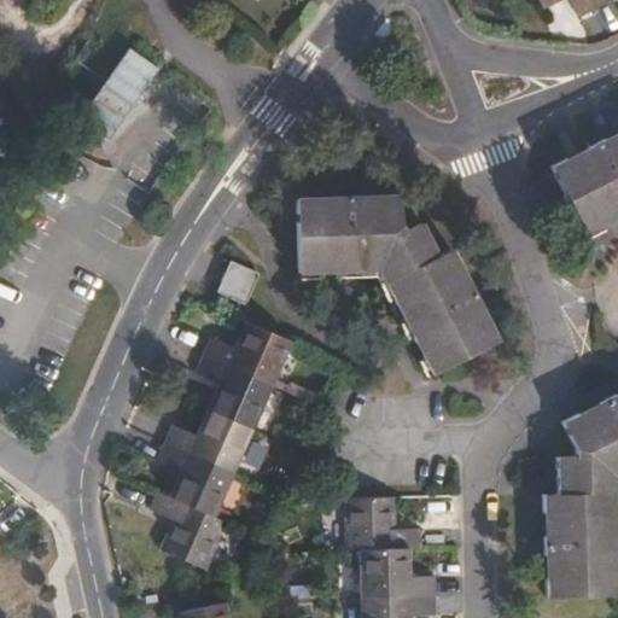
[(595,7),(590,0),(536,0),(541,9),(555,0),(569,0),(577,17),(595,7)]
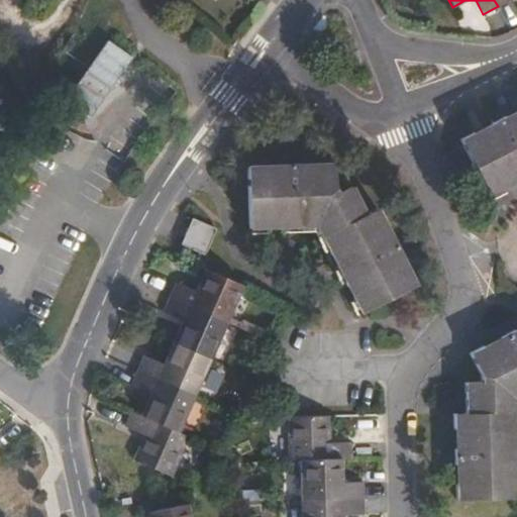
[(516,109),(459,139),(488,195),(516,179),(516,109)]
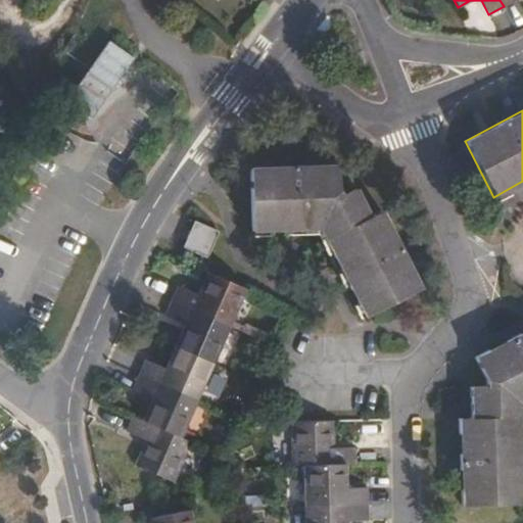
[(266,172),(266,168),(249,168),(251,231),(320,229),(365,317),(422,288),(415,274),(412,276),(402,258),(406,256),(398,242),(395,244),(386,227),(390,225),(382,210),(381,211),(370,217),(355,188),(338,197),(337,165),(321,165),(321,170),(301,171),(301,167),(285,168),(285,171),(266,172)]
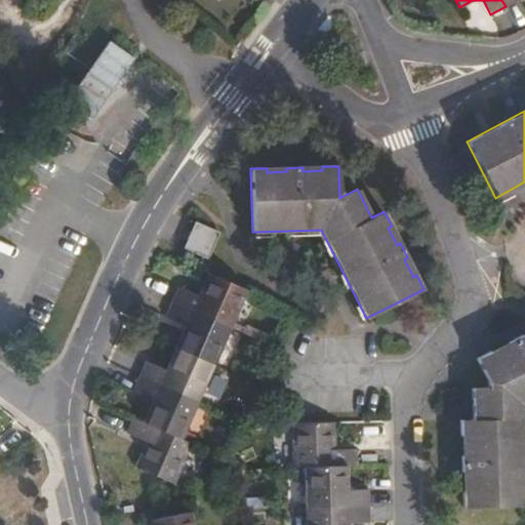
[(195,223),(184,247),(207,257),(218,233),(195,223)]
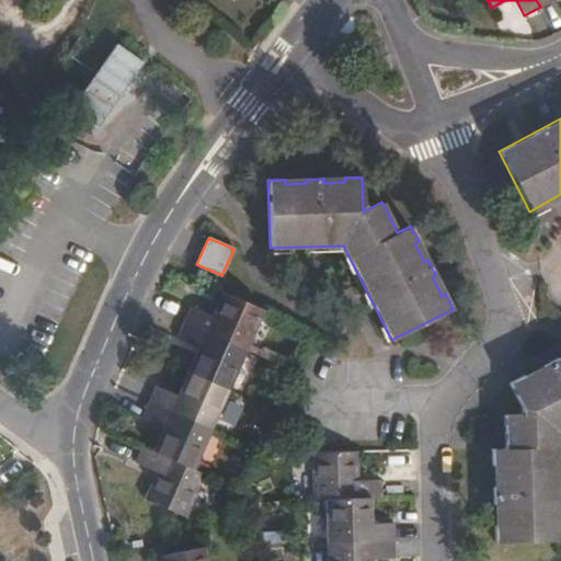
[(424,262),(427,260),(419,241),(414,243),(424,262)]
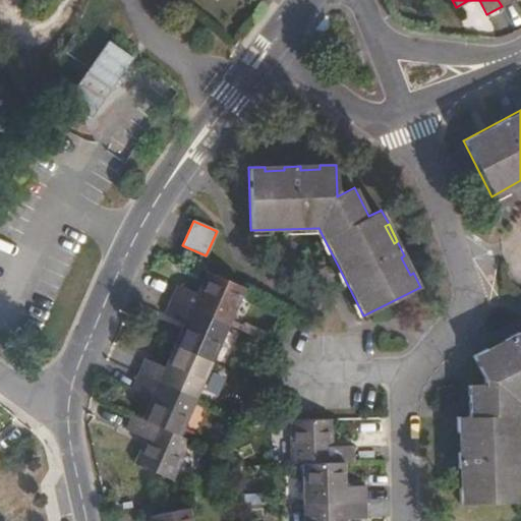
[(410,275),(413,273),(404,255),(401,257),(410,275)]
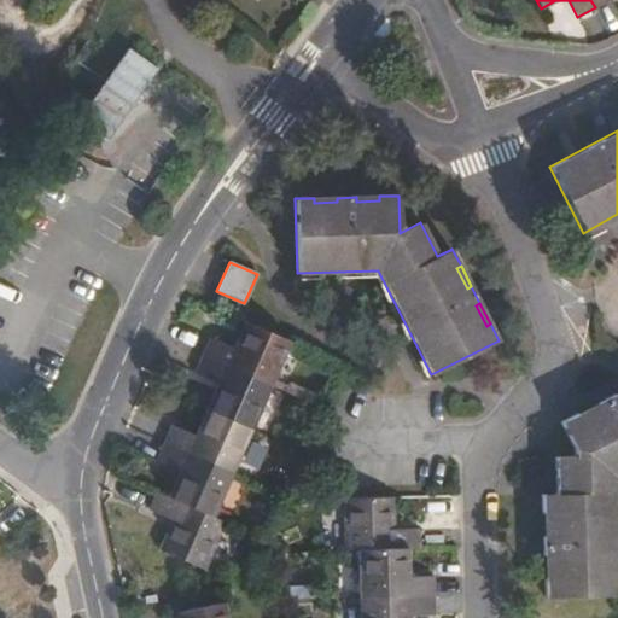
[(290,340),(245,321),(233,347),(210,337),(203,355),(270,385),(290,340)]
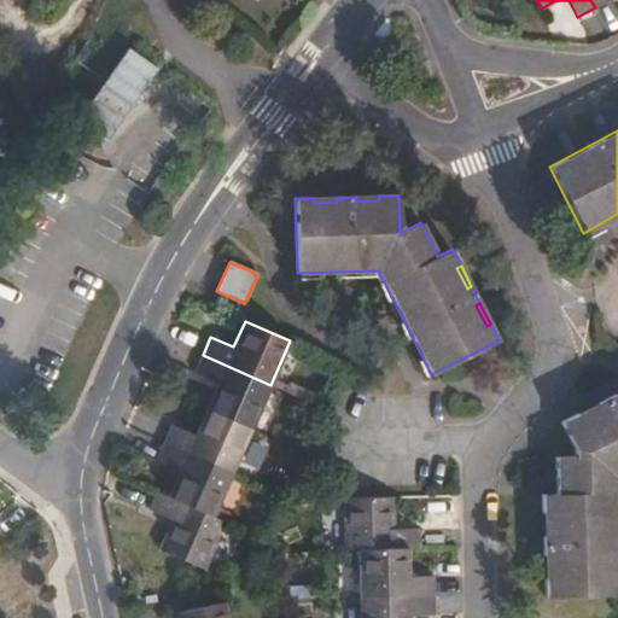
[(270,385),(203,355),(194,373),(217,383),(207,408),(252,426),(270,385)]
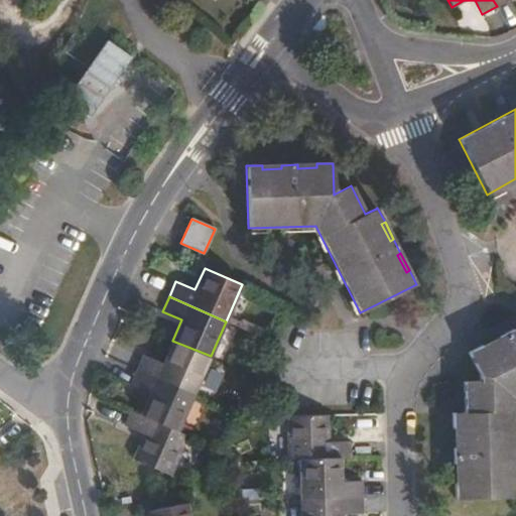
[(515,328),(469,352),(480,375),(480,382),(464,382),(465,413),(452,413),(453,428),(457,428),(458,447),(454,447),(454,464),(458,464),(459,483),(455,483),(456,499),(515,496),(515,435),(515,413),(510,413),(510,396),(515,392),(515,328)]
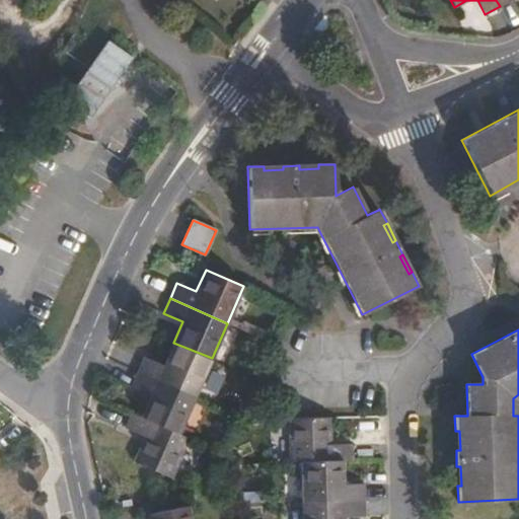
[(138,372),(195,396),(212,358),(173,343),(172,344),(163,365),(144,357),(138,372)]
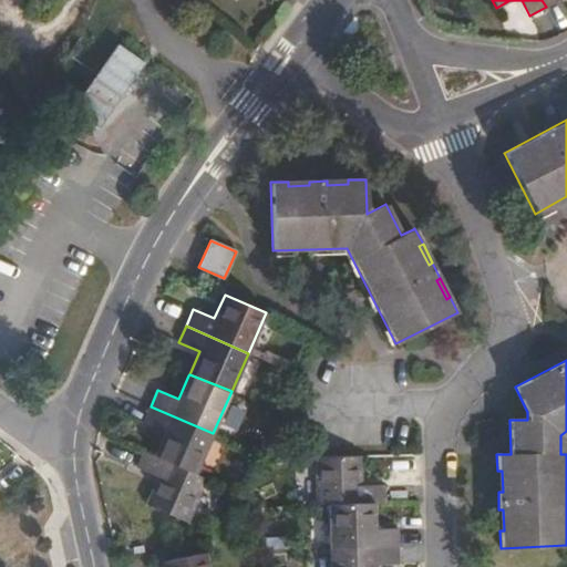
[(195,473),(213,433),(151,406),(143,423),(164,432),(153,455),(195,473)]
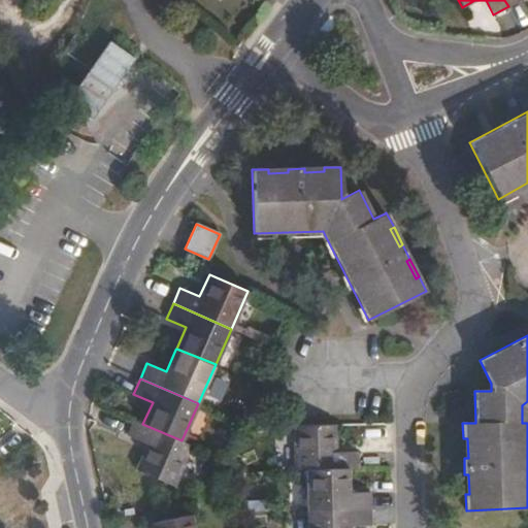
[(174,487),(192,446),(182,440),(142,424),(134,420),(127,435),(146,444),(135,469),(174,487)]
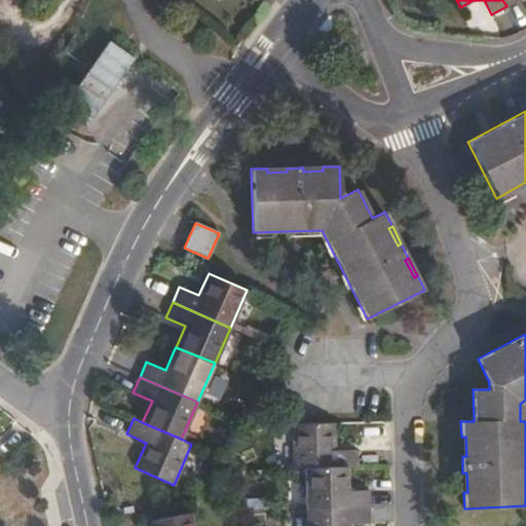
[(335,450),(335,423),(293,423),(294,467),(305,467),(347,466),(357,466),(357,450),(335,450)]
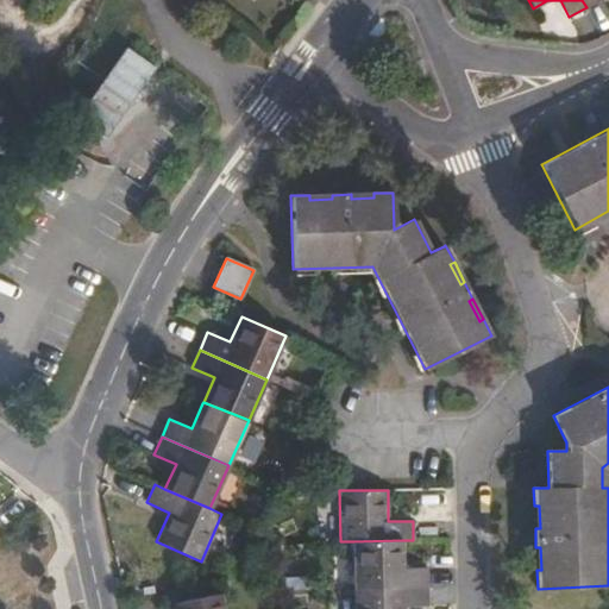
[(402,569),(402,540),(353,541),(355,589),(427,586),(427,567),(402,569)]
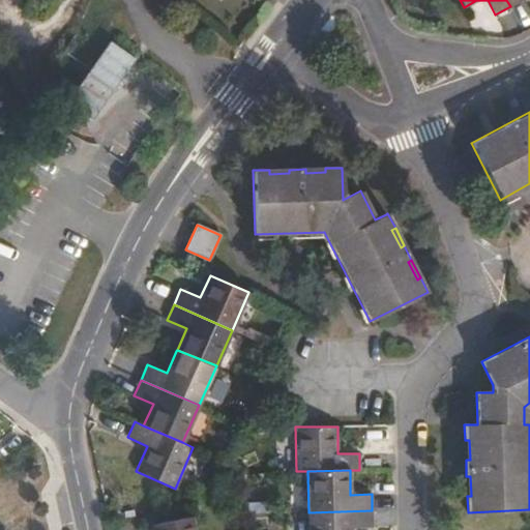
[(373,527),(372,510),(308,512),(307,529),(350,529),(351,528),(373,527)]
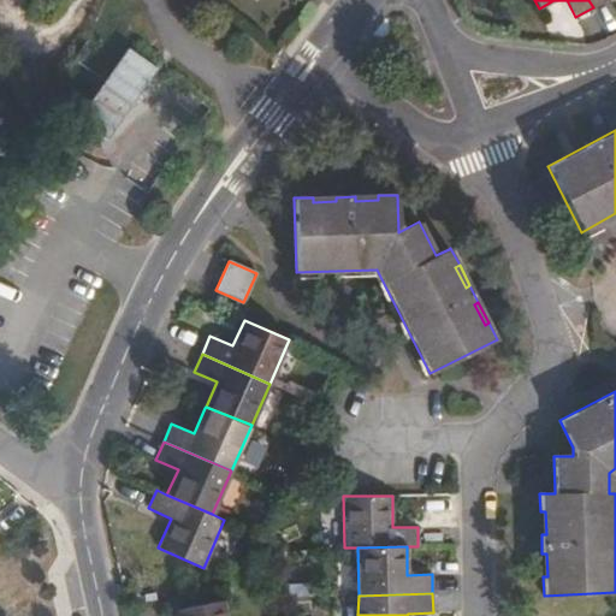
[(226,615),(223,600),(175,610),(176,615),(226,615)]
